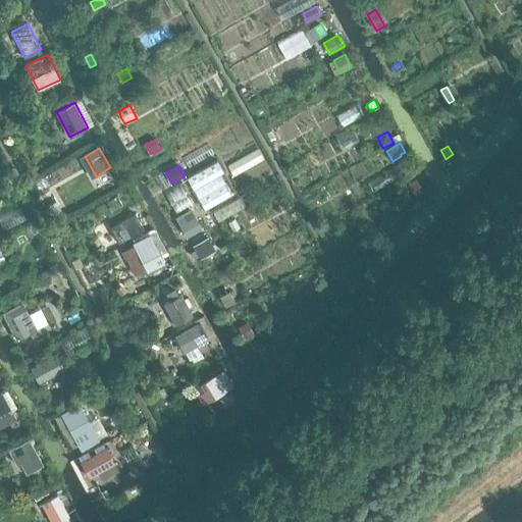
[(417,179),(410,184),(416,194),(423,189),(417,179)]
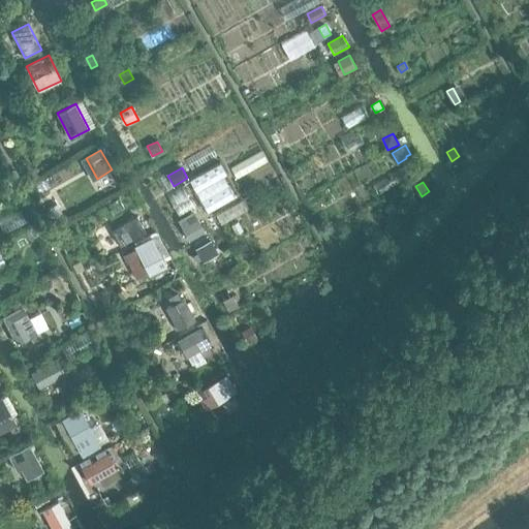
[(136,215),(113,229),(122,245),(146,231),(139,221),(145,217),(142,211),(135,214),(136,215)]
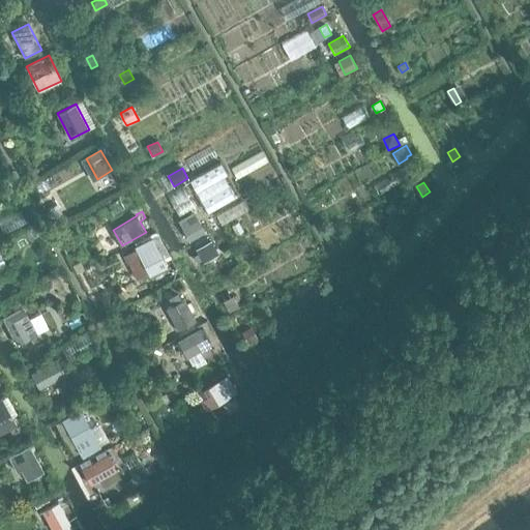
[(199,222),(183,230),(190,242),(206,234),(199,222)]
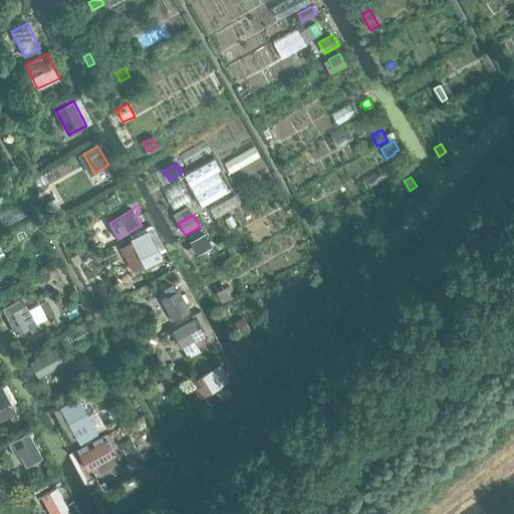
[(133,242),(120,247),(129,262),(140,256),(145,265),(146,268),(163,259),(160,253),(148,230),(147,227),(132,234),(134,238),(131,239),(133,242)]
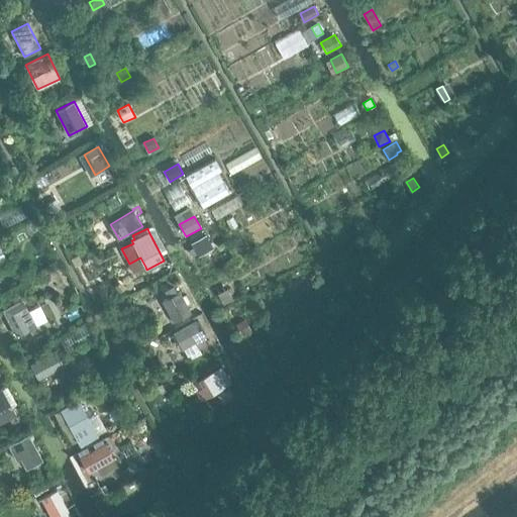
[(206,234),(191,243),(193,247),(197,253),(212,245),(206,234)]
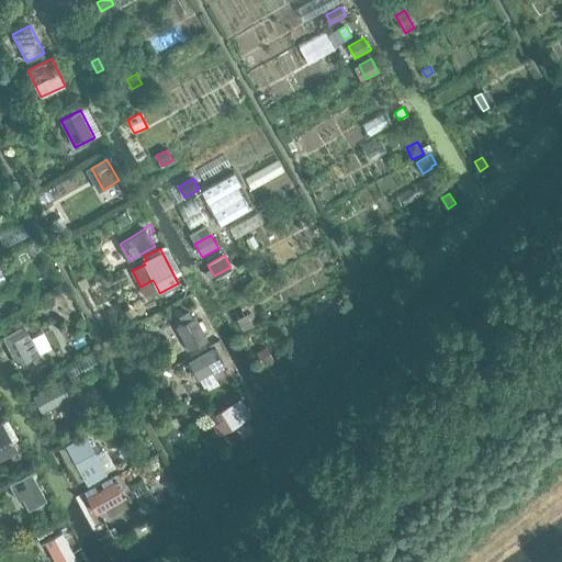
[(172,292),(166,295),(169,303),(176,299),(172,292)]
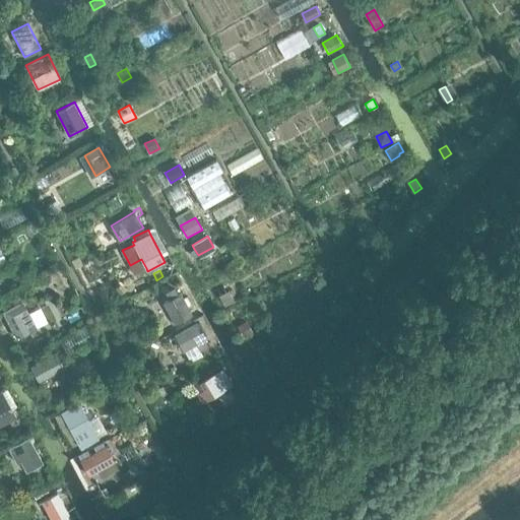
[(230,289),(219,295),(225,305),(235,300),(230,289)]
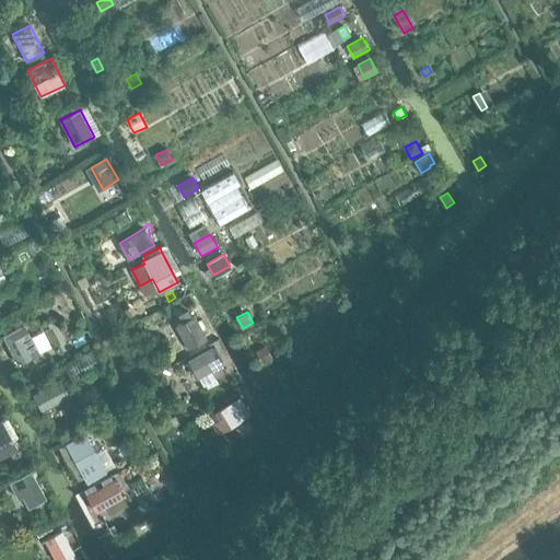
[(183,322),(176,326),(188,349),(207,339),(195,315),(193,317),(183,322)]
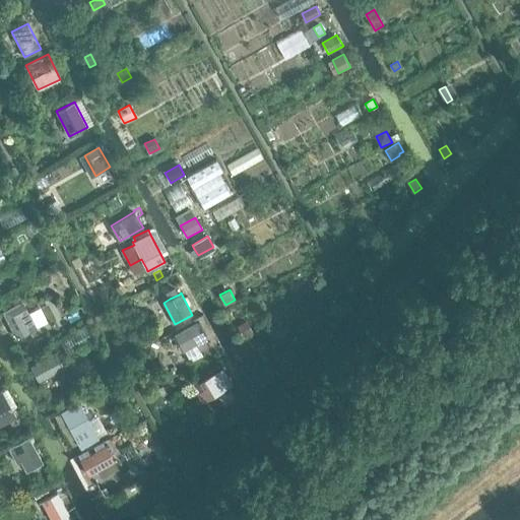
[(22,301),(3,312),(17,338),(30,331),(21,316),(28,312),(22,301)]
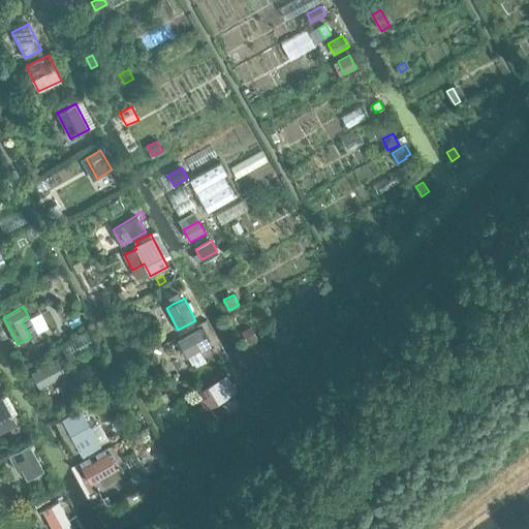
[(249,327),(242,332),(249,343),(256,339),(249,327)]
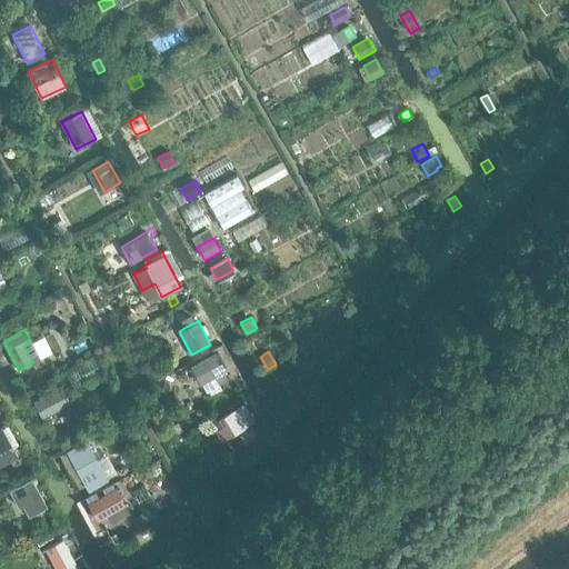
[(217,352),(191,366),(201,383),(202,382),(215,376),(219,383),(230,377),(217,352)]
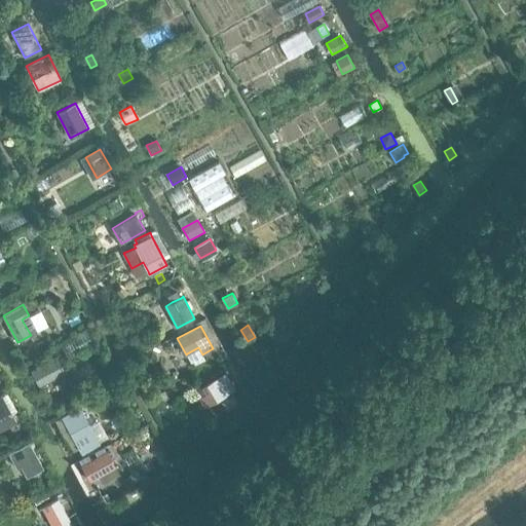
[(29,349),(22,352),(26,360),(33,357),(29,349)]
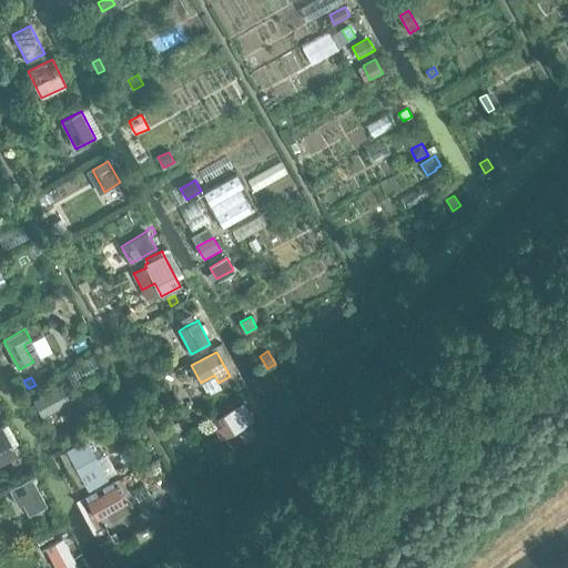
[(62,385),(34,399),(43,417),(71,403),(62,385)]
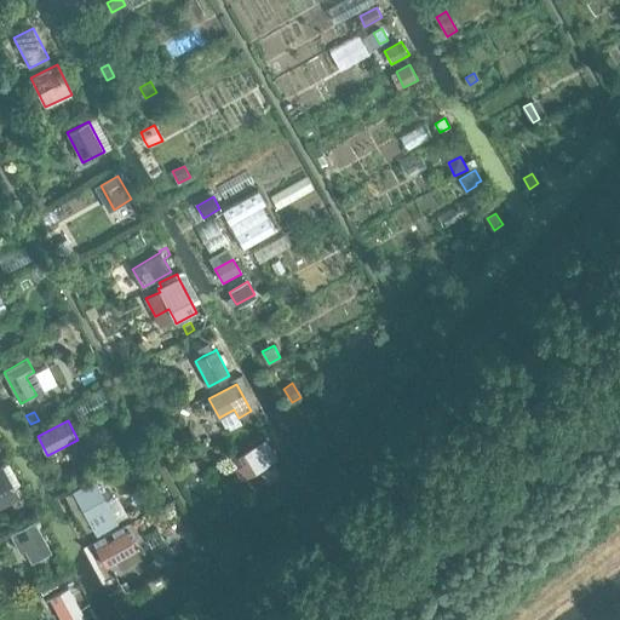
[(271,431),(236,453),(237,455),(250,475),(257,471),(274,460),(277,458),(271,449),(280,445),(271,431)]
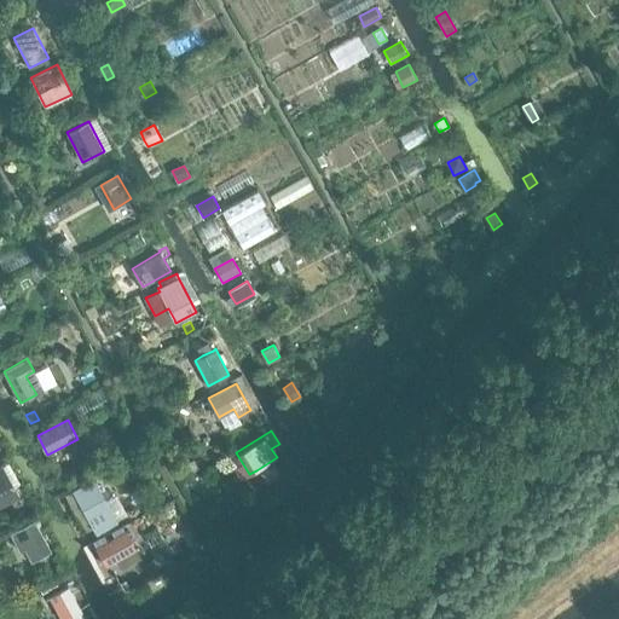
[(1,464),(0,464),(0,493),(13,486),(1,464)]
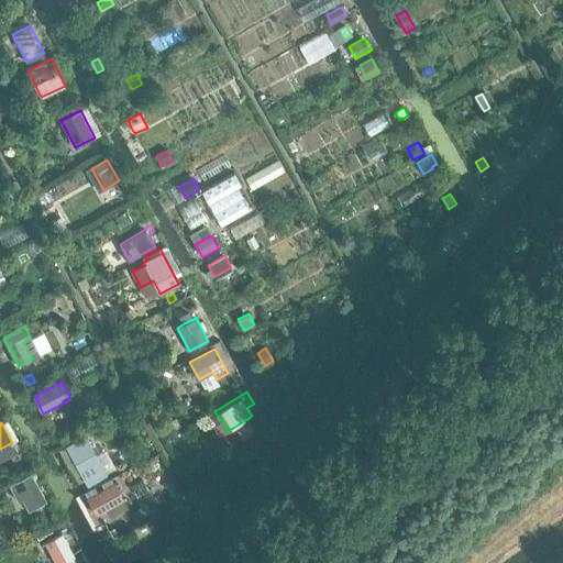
[(87,439),(67,450),(81,475),(83,477),(102,466),(87,439)]
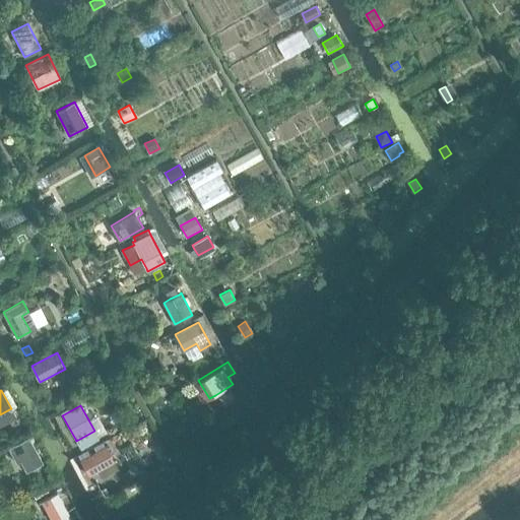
[(28,438),(9,448),(16,463),(20,460),(23,465),(39,457),(28,438)]
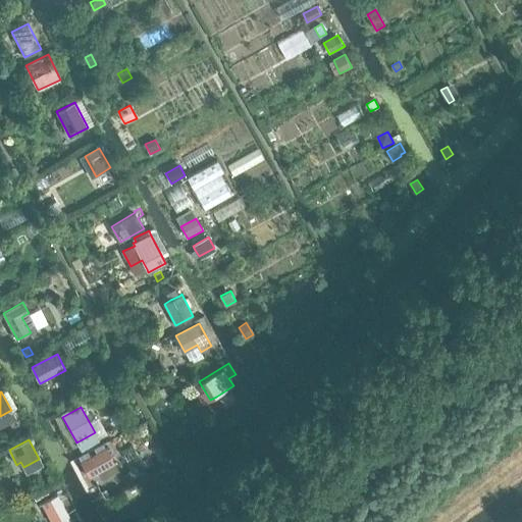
[(82,462),(81,462),(90,477),(97,473),(115,464),(106,448),(105,449),(97,453),(91,457),(82,462)]
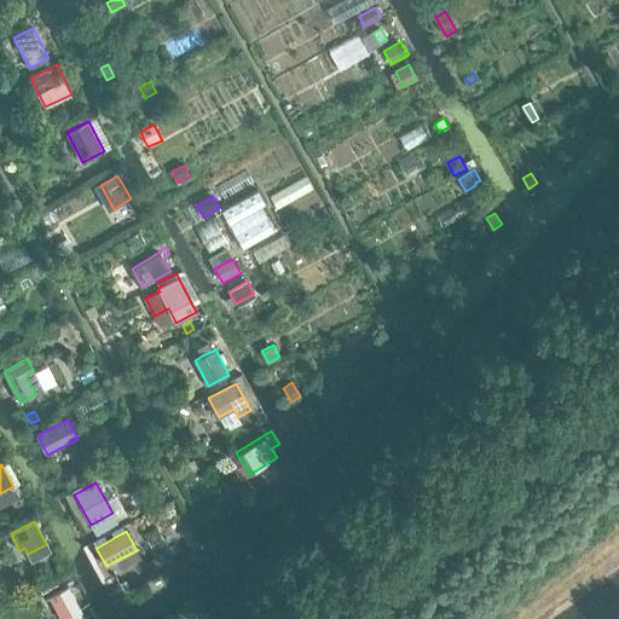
[(162,554),(154,559),(158,567),(167,562),(162,554)]
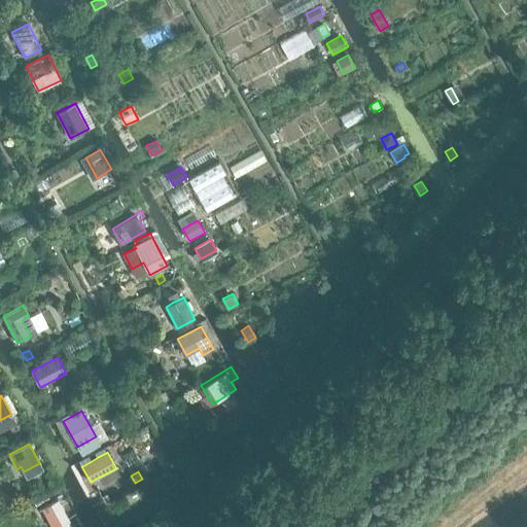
[(72,526),(59,500),(38,511),(43,520),(47,518),(51,526),(72,526)]
